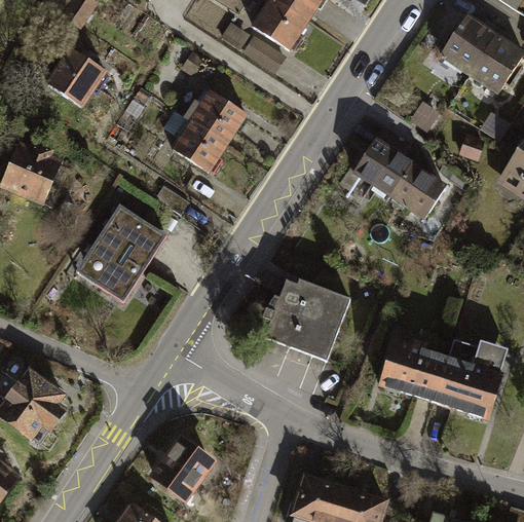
[(99,1),(97,0),(66,0),(59,11),(82,27),(99,1)]
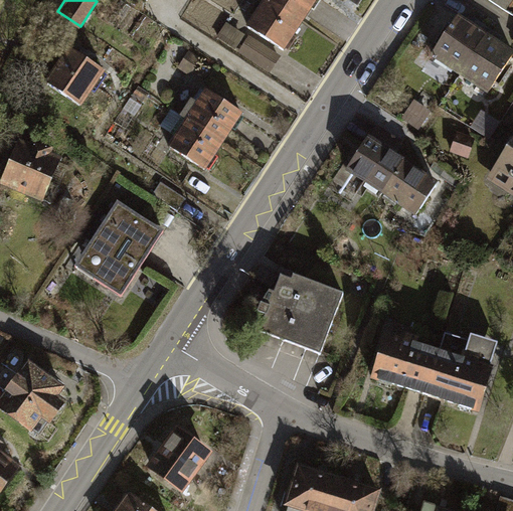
[(253,13),(244,26),(288,54),(308,24),(270,0),(252,0),(246,9),(253,13)]
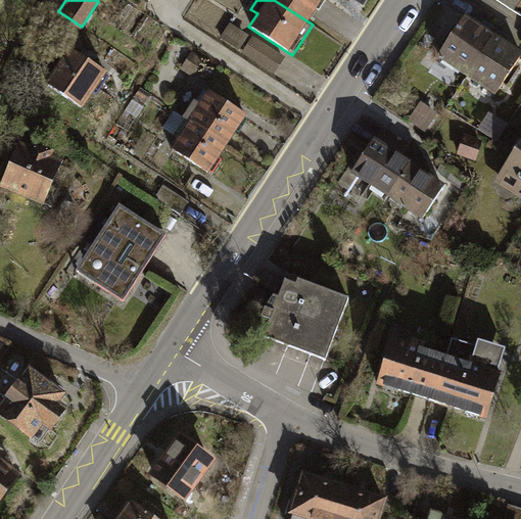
[(274,0),(313,25),(328,0),(274,0)]
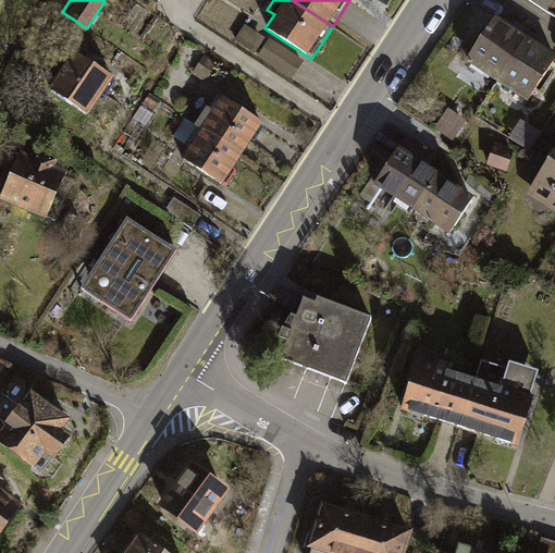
[(535,0),(550,9),(554,0),(535,0)]
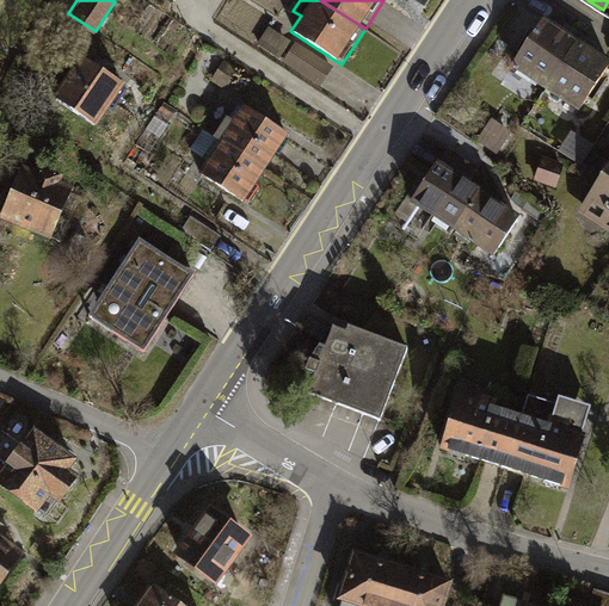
[(547,92),(579,43),(545,22),(514,70),(547,92)]
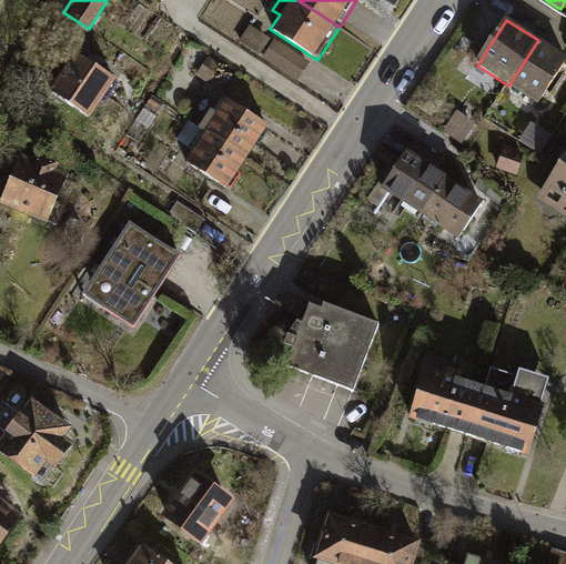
[(249,23),(240,36),(262,50),(271,38),(249,23)]
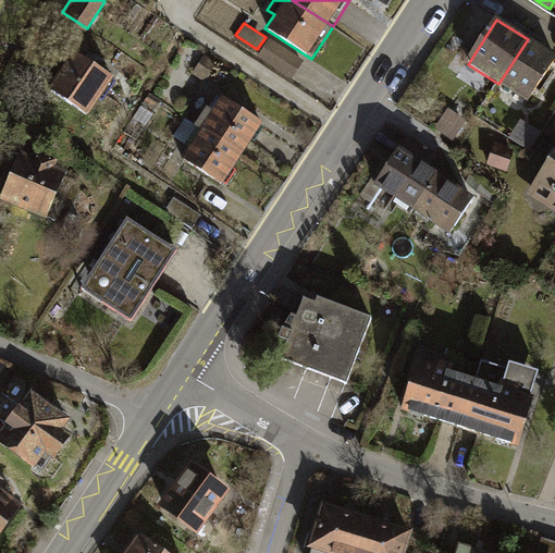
[(269,38),(259,53),(294,76),(304,61),(269,38)]
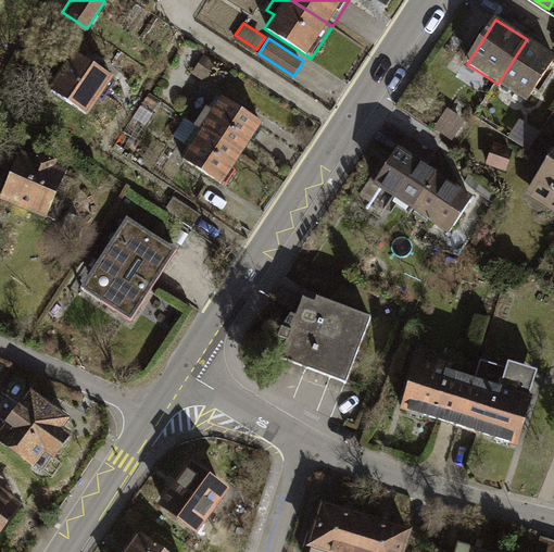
[(528,103),(553,63),(553,57),(527,39),(498,84),(528,103)]
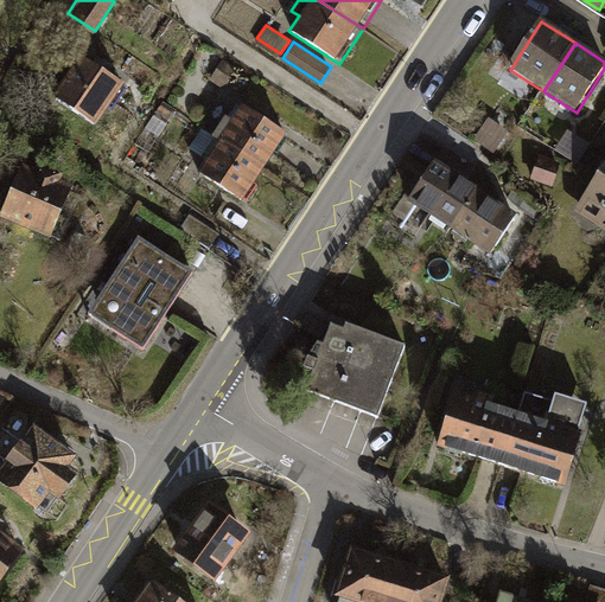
[(134,85),(84,53),(55,100),(104,132),(134,85)]
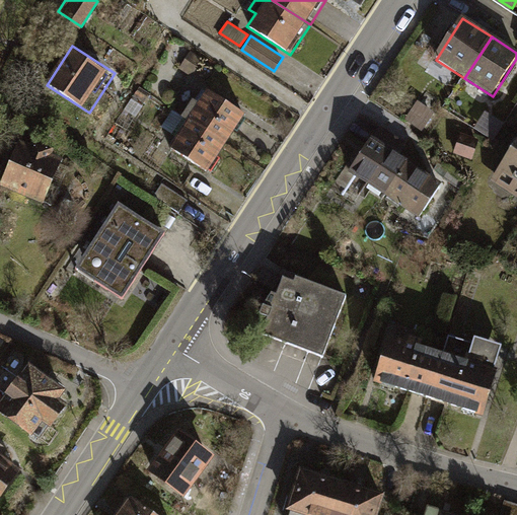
[(200,57),(189,50),(179,63),(191,71),(200,57)]
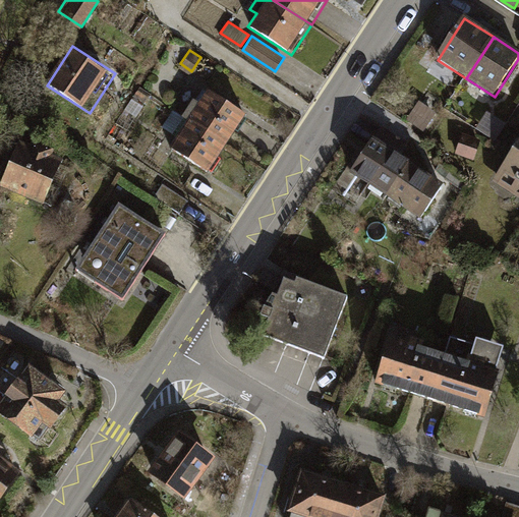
[(194,97),(183,115),(233,148),(253,117),(210,89),(200,102),(194,97)]
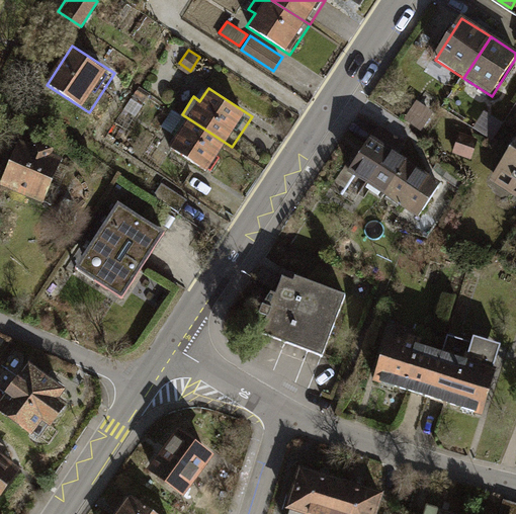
[(423,131),(436,112),(419,100),(406,119),(423,131)]
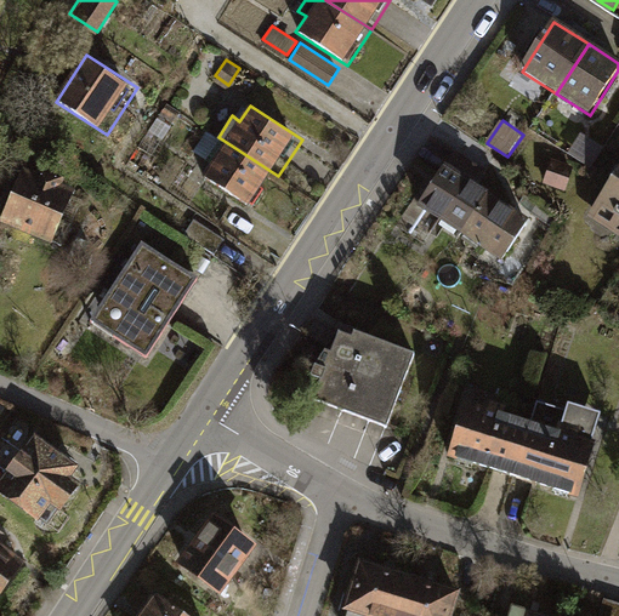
[(600,142),(580,129),(567,148),(586,161),(600,142)]
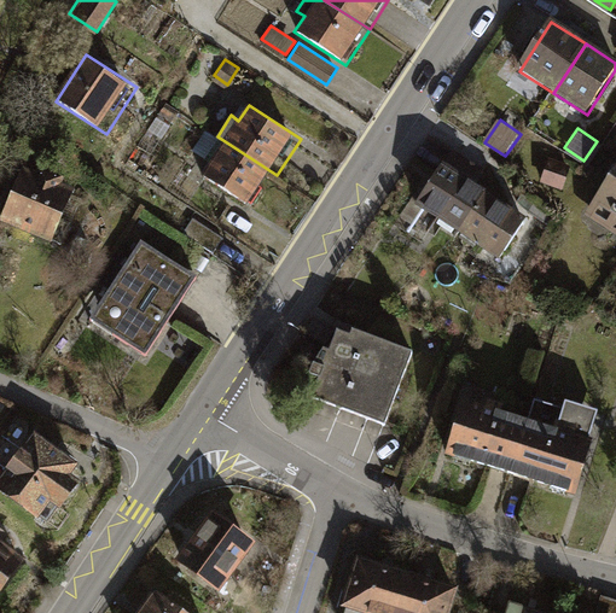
[(211,162),(202,177),(254,211),(277,175),(218,136),(204,157),(211,162)]
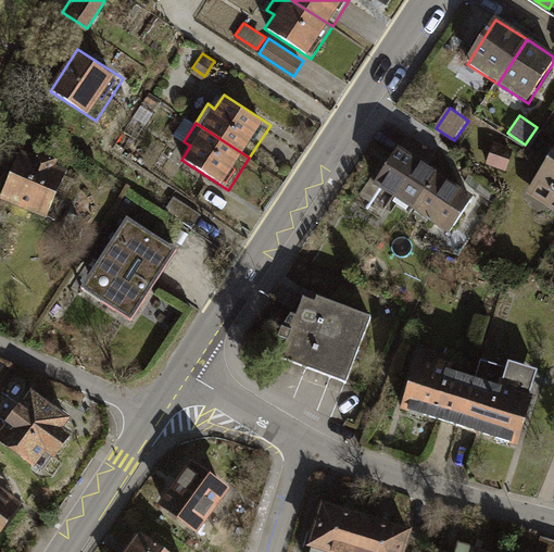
[(414,212),(440,174),(430,167),(438,157),(412,138),(378,187),(414,212)]
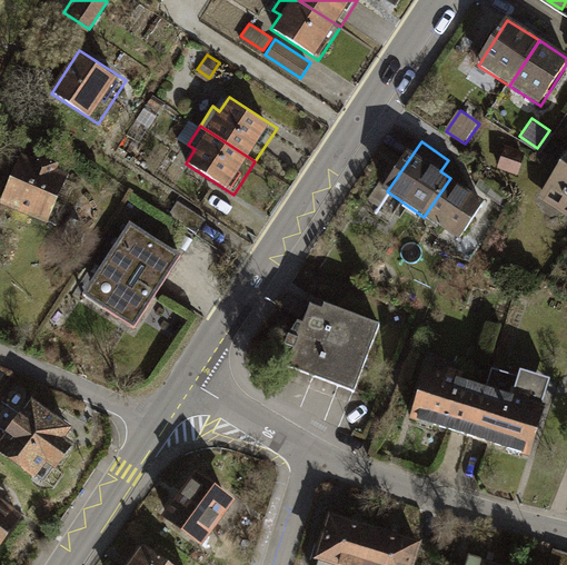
[(521,150),(504,145),(497,162),(516,168),(521,150)]
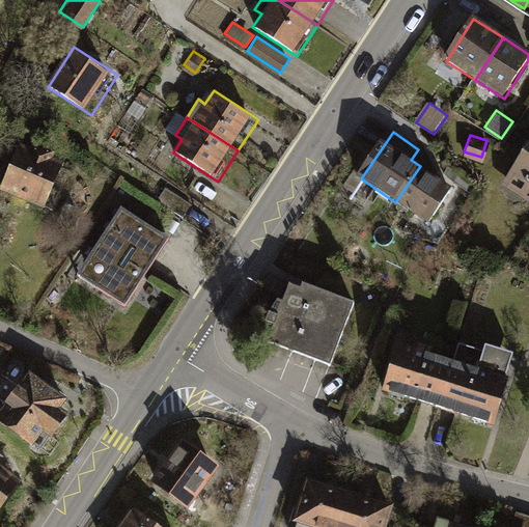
[(528,140),(503,181),(528,197),(528,140)]
